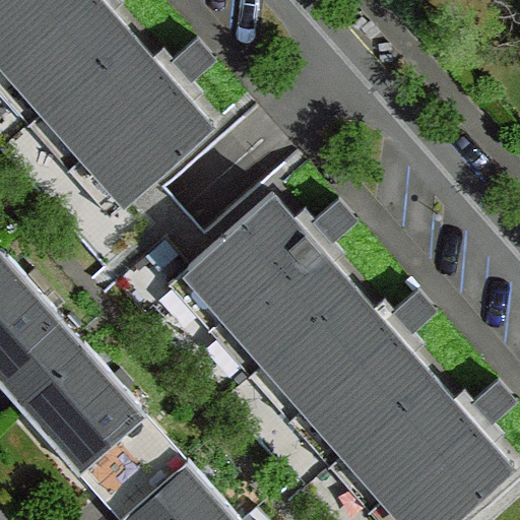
[(105,0),(0,0),(0,48),(53,107),(135,34),(105,0)]
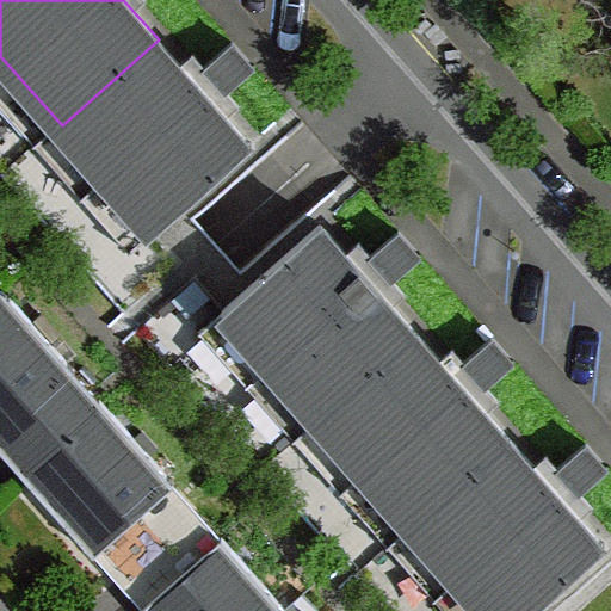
[(159,39),(62,125),(154,233),(253,148),(159,39)]
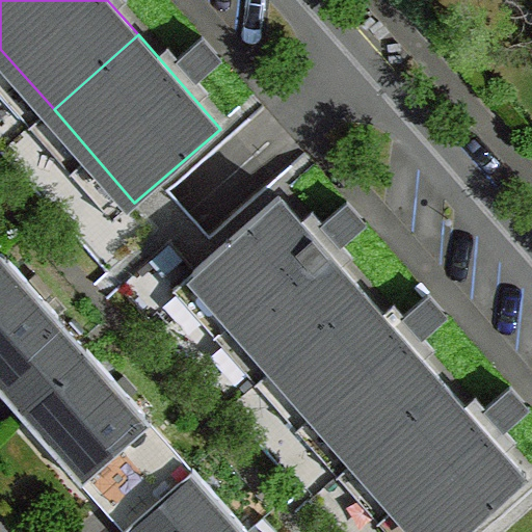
[(283,198),(197,271),(281,364),(366,290),(283,198)]
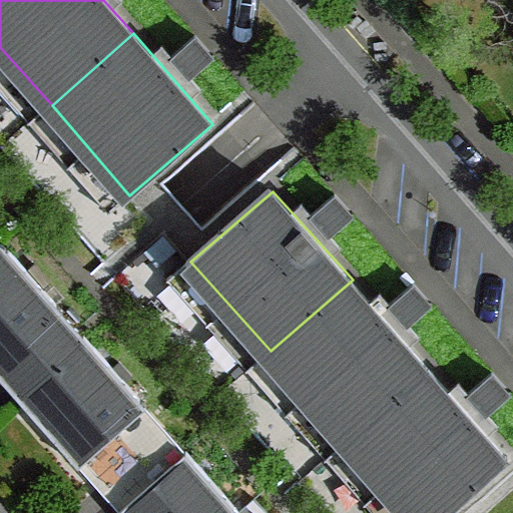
[(29,385),(86,337),(3,242),(0,244),(0,375),(1,376),(18,396),(29,385)]
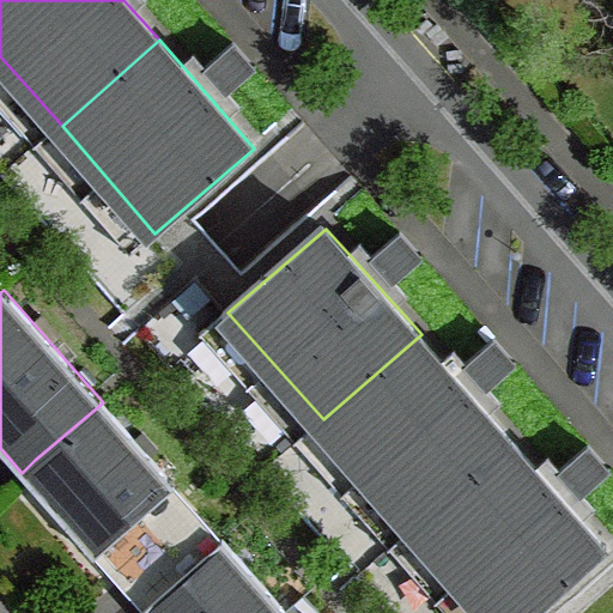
[(422,334),(323,419),(416,528),(515,442),(422,334)]
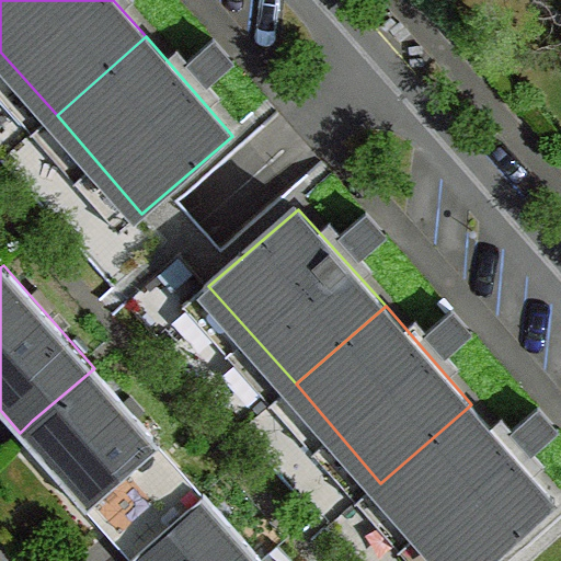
[(94,505),(162,445),(94,368),(32,421),(66,459),(53,470),(89,511),(94,505)]
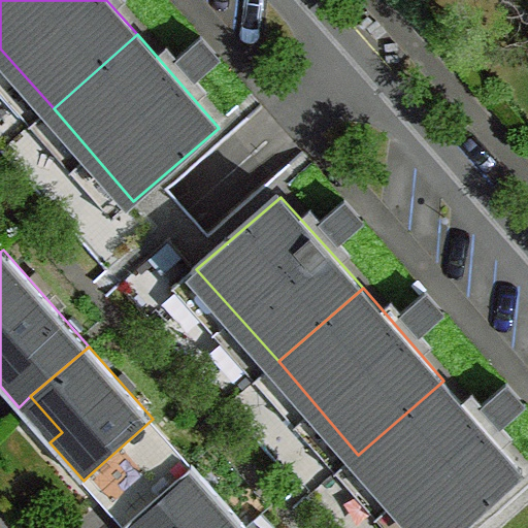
[(443,381),(358,455),(423,527),(462,527),(526,473),(443,381)]
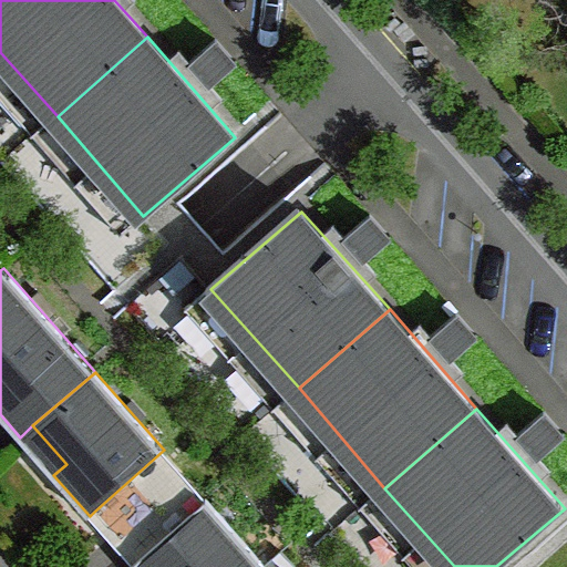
[(95,511),(117,534),(184,474),(164,450),(95,511)]
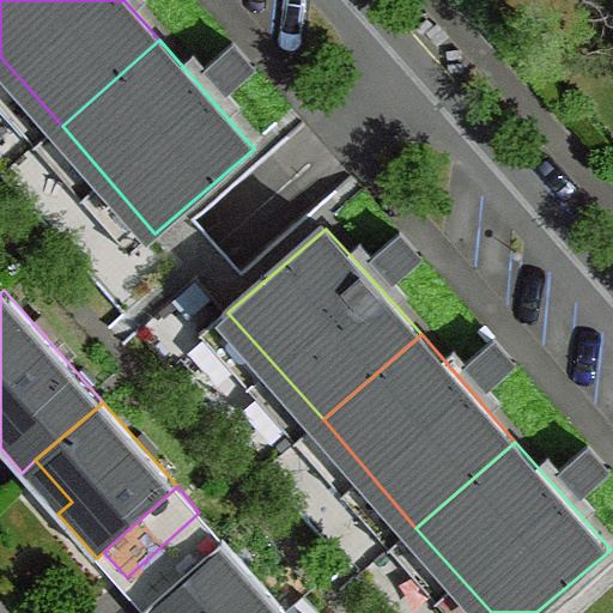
[(157,601),(224,541),(199,513),(127,577),(152,606),(157,601)]
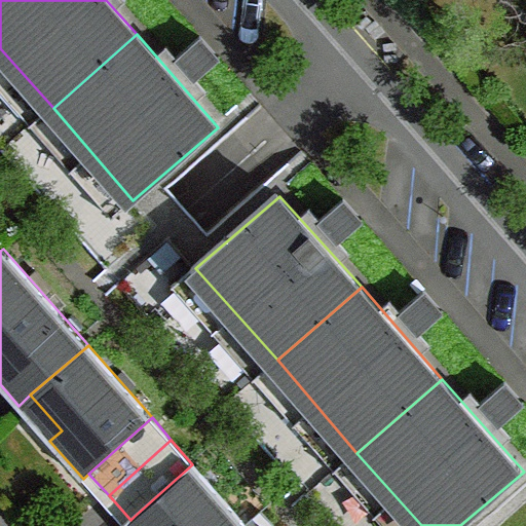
[(247,525),(192,464),(135,516),(144,525),(247,525)]
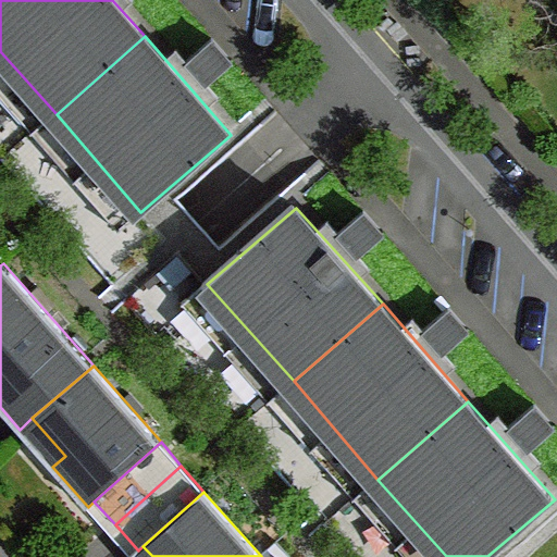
All buildings are outlined.
